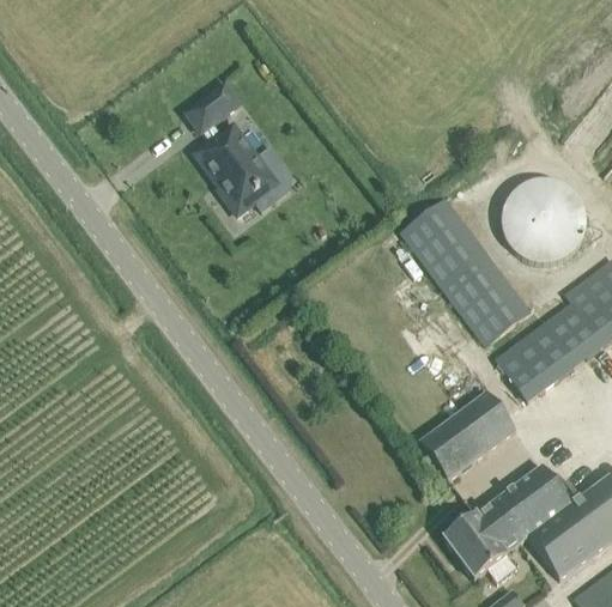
[(211,141),(198,151),(223,186),(218,188),(237,214),(254,202),(250,198),(274,180),(234,125),(220,134),(213,123),(240,103),(225,84),(187,113),(201,132),(203,131),(211,141)]
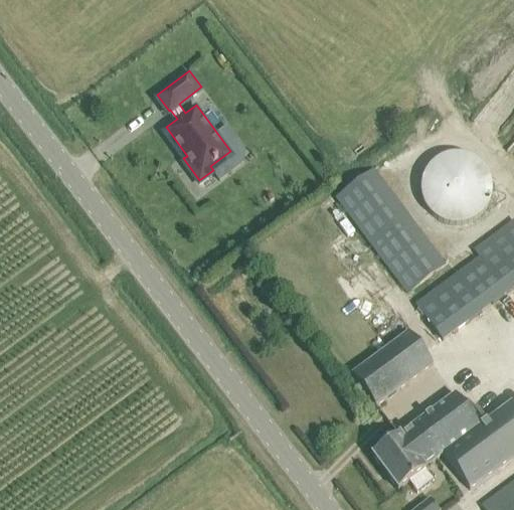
[(424,203),(434,212),(445,218),(457,219),(469,217),(480,211),(488,201),(492,189),(492,177),(488,165),(480,156),(470,149),(458,146),(447,147),(436,152),(426,160),(421,169),(418,181),(419,192),(424,203)]
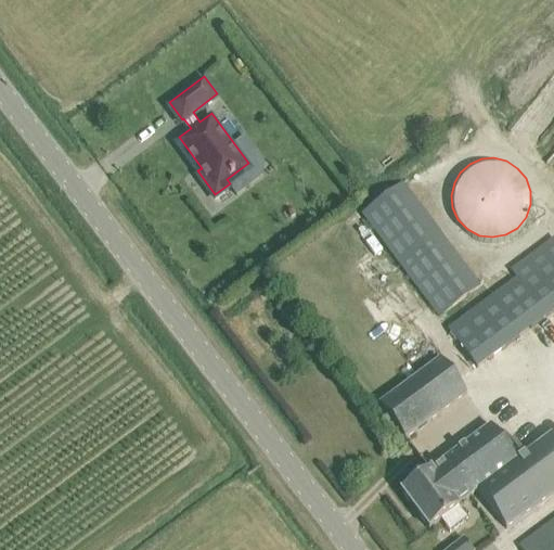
[(361,209),(438,311),(486,277),(409,174),(361,209)]
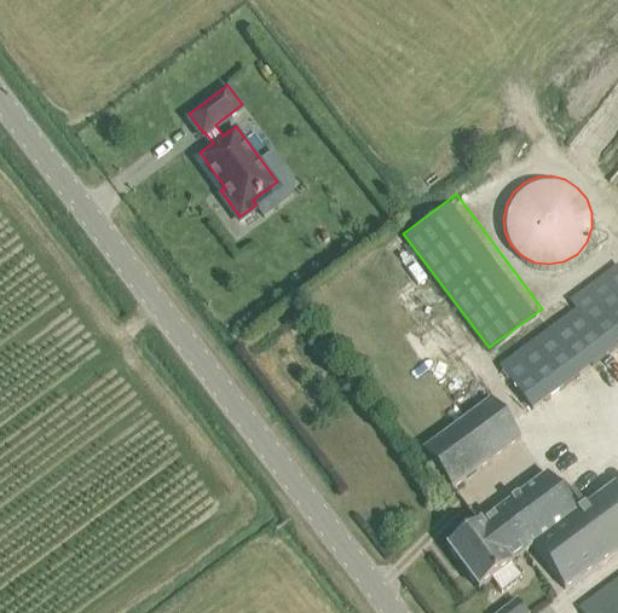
[(617,273),(500,360),(532,405),(617,342),(617,273)]
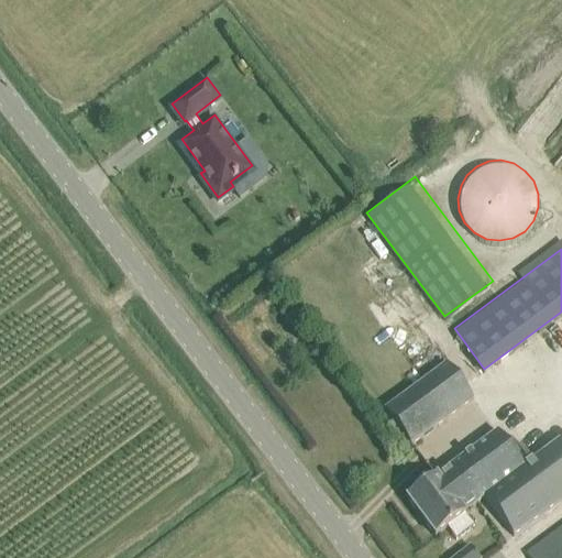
[(385,406),(411,441),(474,395),(448,359),(385,406)]
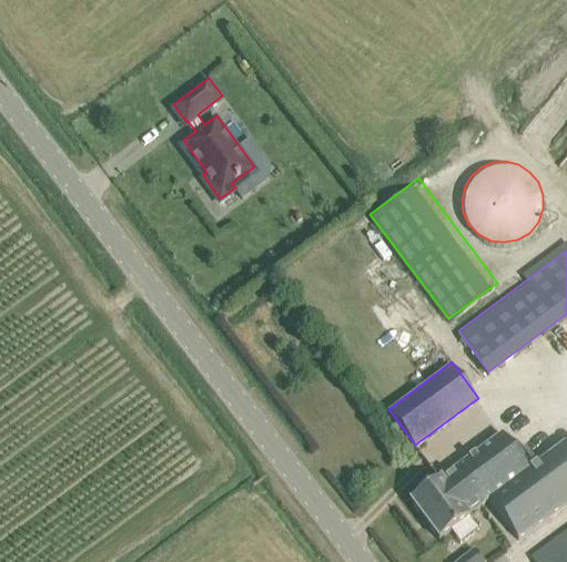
[(502,430),(411,498),(439,535),(452,527),(461,539),(478,525),(468,512),(489,497),(518,535),(566,499),(566,441),(565,440),(529,467),(502,430)]
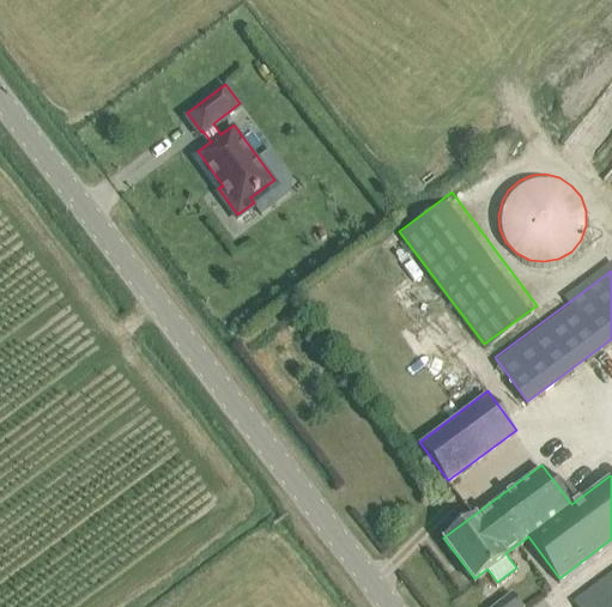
[(611,570),(574,599),(581,606),(611,606),(611,570)]
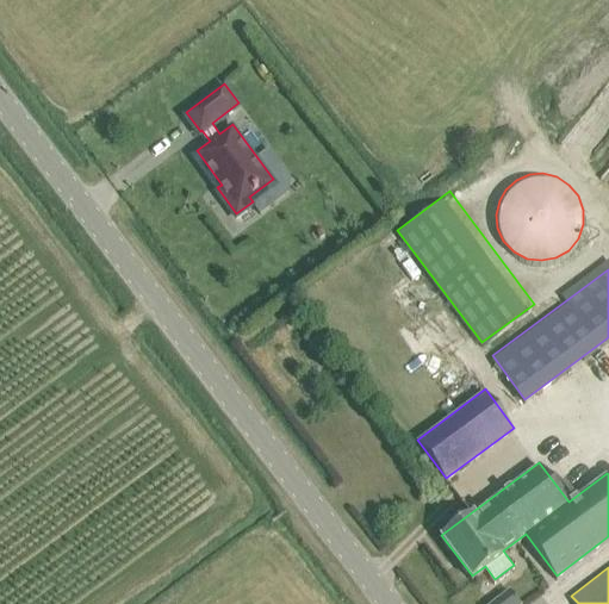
[(509,586),(488,603),(520,603),(522,603),(509,586)]
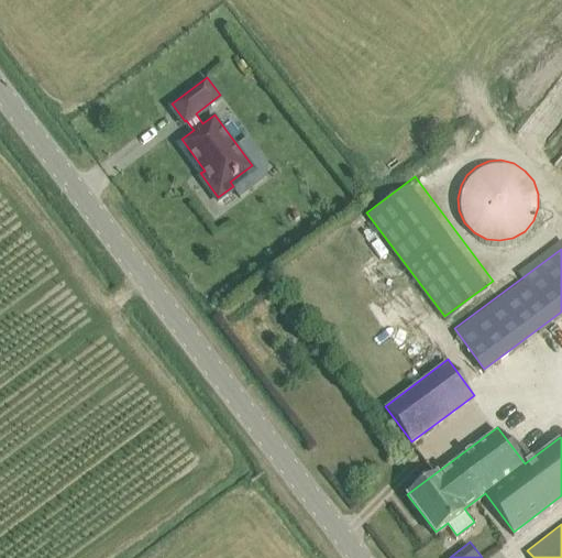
All buildings are outlined.
